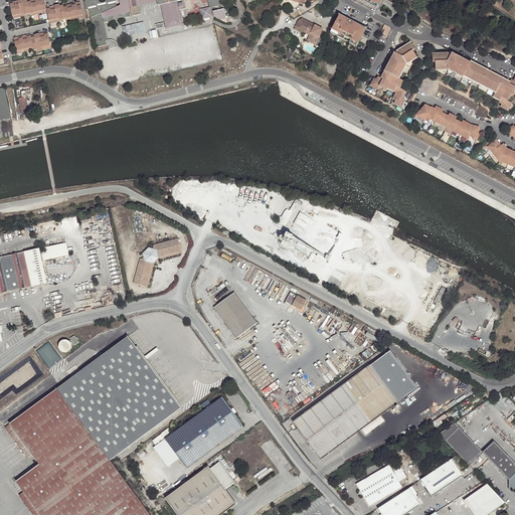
[(46,6),(44,0),(28,0),(27,0),(26,0),(21,0),(10,3),(13,16),(17,15),(16,14),(21,12),(21,13),(26,12),(27,14),(30,13),(31,14),(33,13),(33,12),(38,11),(38,12),(42,12),(42,10),(46,9),(47,12),(49,20),(52,20),(51,18),(56,17),(56,18),(61,17),(62,18),(65,17),(66,18),(69,18),(69,16),(73,15),(74,16),(78,16),(78,14),(82,13),(79,0),(62,4),(62,2),(46,6)]
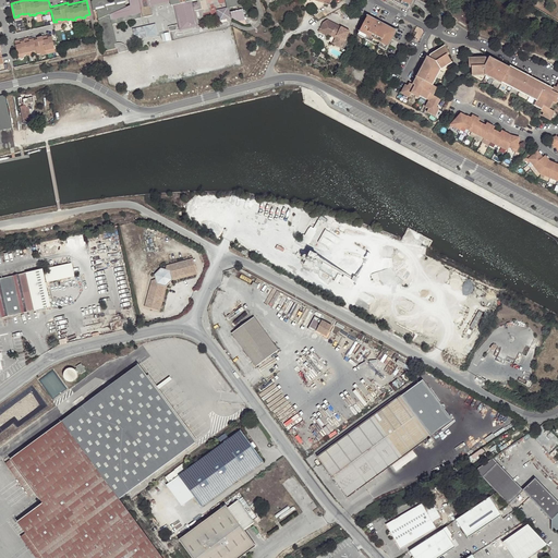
[(134,8),(131,2),(126,4),(124,0),(91,0),(93,8),(96,7),(98,20),(109,15),(118,12),(133,8),(134,8)]
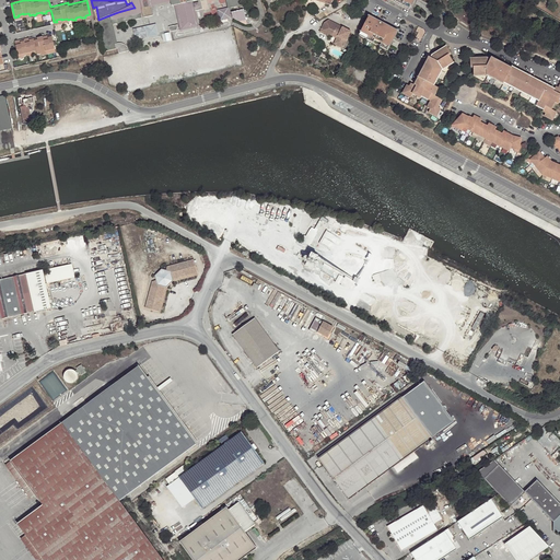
[(245,4),(244,0),(229,0),(229,1),(231,0),(235,18),(241,20),(248,19),(246,9),(241,10),(240,6),(245,4)]
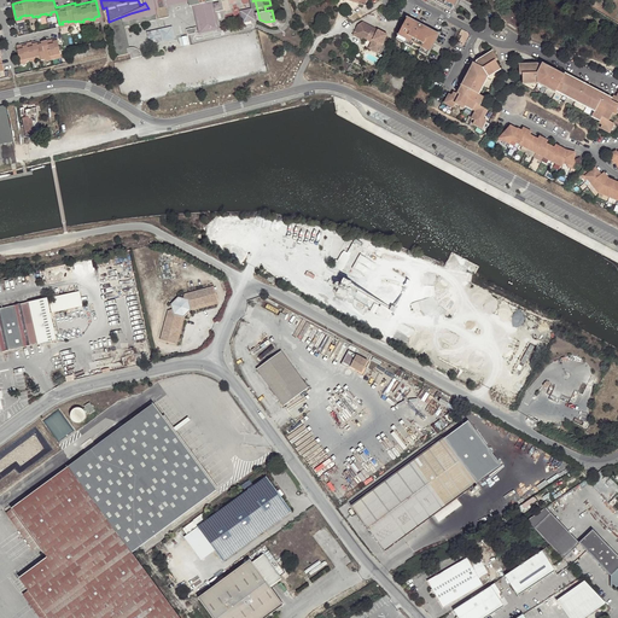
[(169,4),(149,9),(147,9),(130,13),(121,17),(109,22),(111,31),(120,28),(126,27),(124,25),(156,18),(156,13),(158,12),(159,17),(170,15),(169,4)]
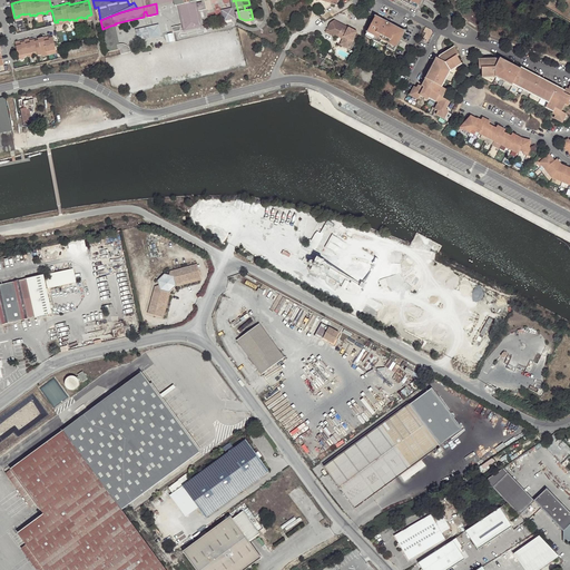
[(196,6),(184,9),(188,27),(200,25),(197,9),(200,9),(208,7),(207,3),(196,6)]
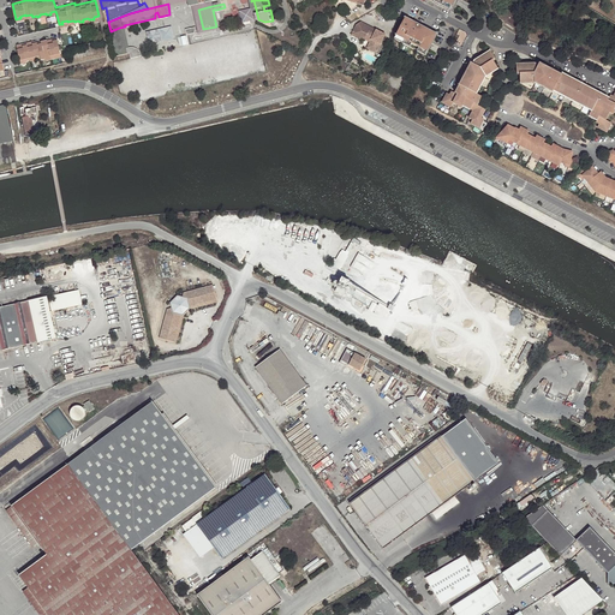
[(255,17),(250,7),(242,10),(244,19),(255,17)]
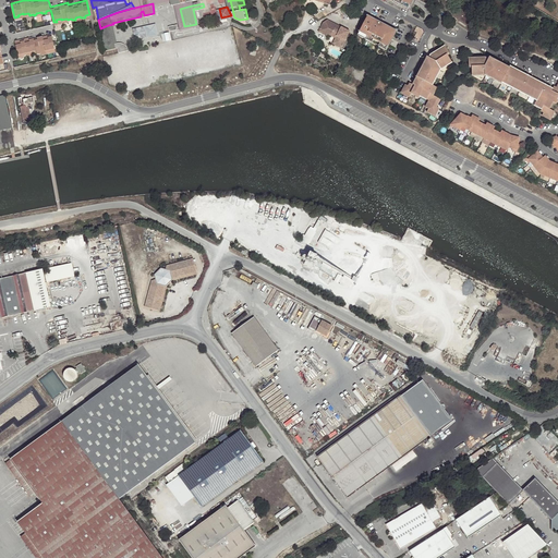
[(184,26),(185,28),(199,25),(196,9),(193,9),(196,24),(184,26)]
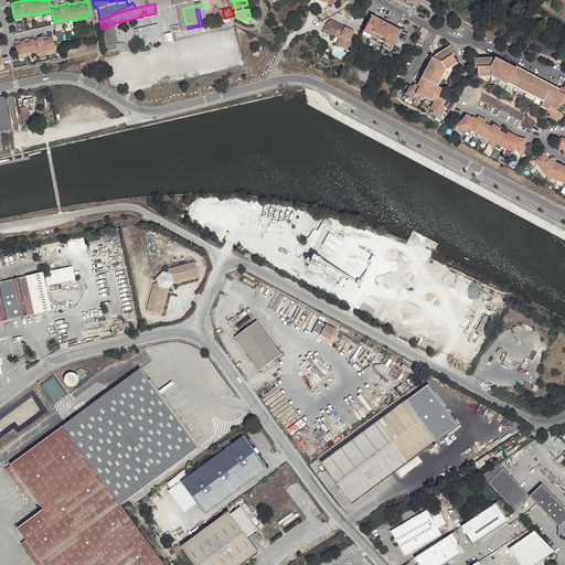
[(372,17),(363,33),(377,40),(385,44),(392,48),(401,31),(372,17)]
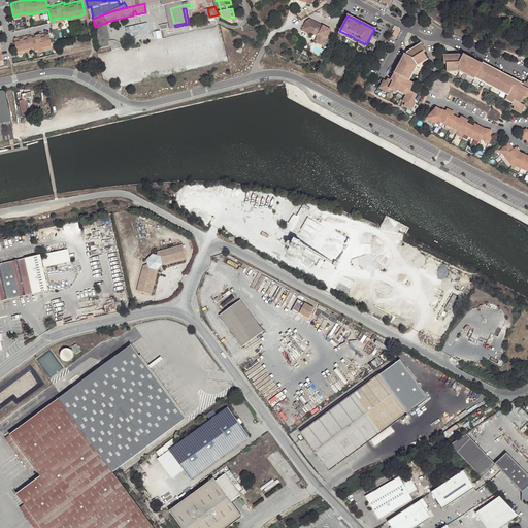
[(328,39),(332,31),(311,20),(306,23),(304,27),(322,36),(318,43),(325,46),(328,40),(328,39)]
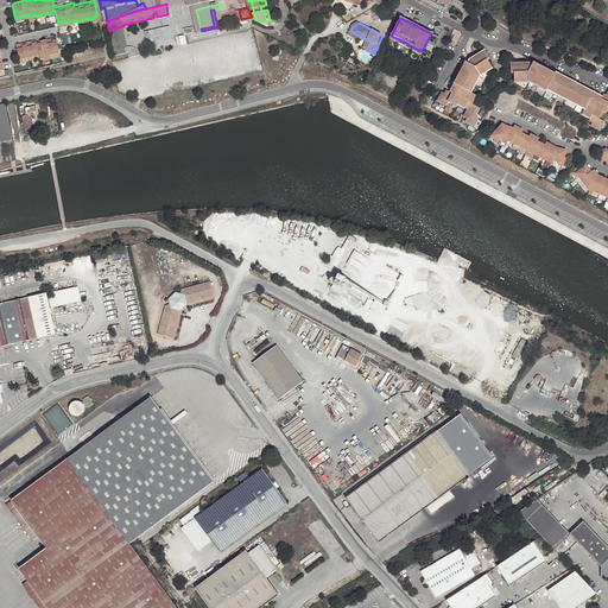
[(173,36),(170,25),(159,27),(162,38),(173,36)]
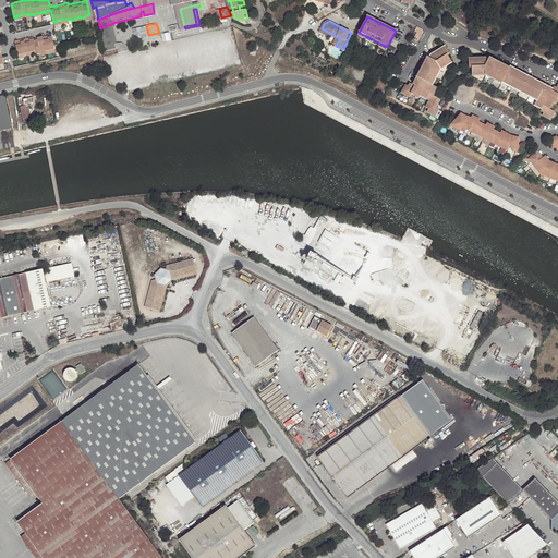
[(108,25),(100,28),(105,46),(114,44),(114,41),(117,41),(113,24),(108,25)]
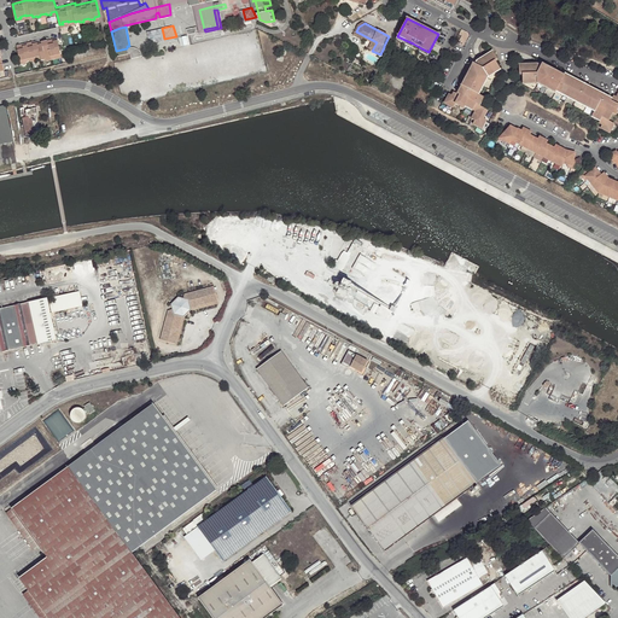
[(162,40),(159,29),(147,31),(151,41),(162,40)]
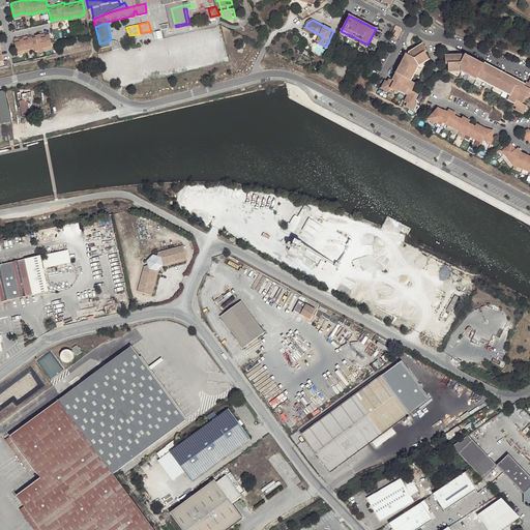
[(318,42),(319,43),(323,36),(305,27),(304,31),(312,35),(313,33),(320,37),(318,42)]
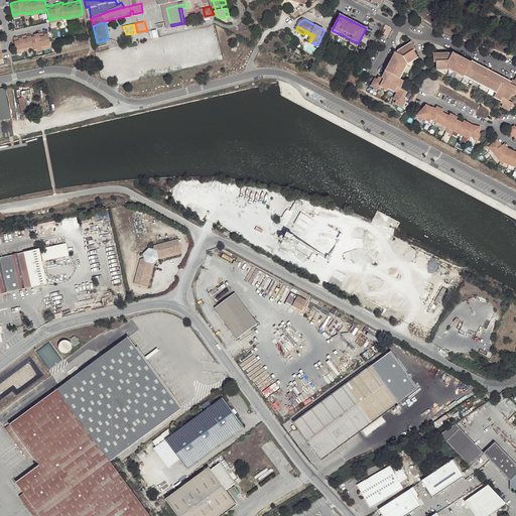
[(345,36),(332,30),(335,35),(344,39),(345,36)]
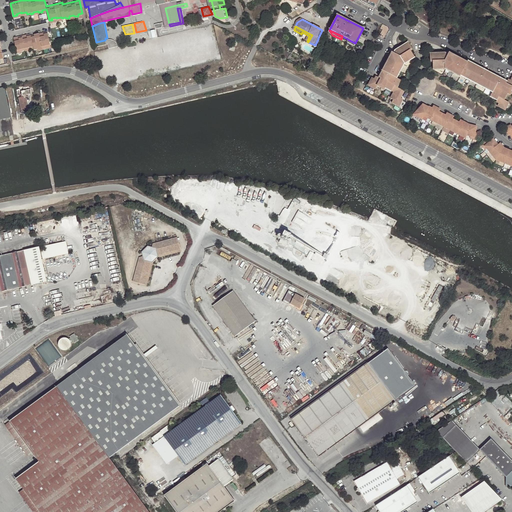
[(52,46),(51,43),(49,34),(49,32),(31,36),(31,34),(15,38),(17,49),(17,50),(22,49),(22,50),(26,50),(26,48),(31,47),(31,48),(34,48),(35,51),(38,50),(38,48),(48,46),(48,47),(52,46)]
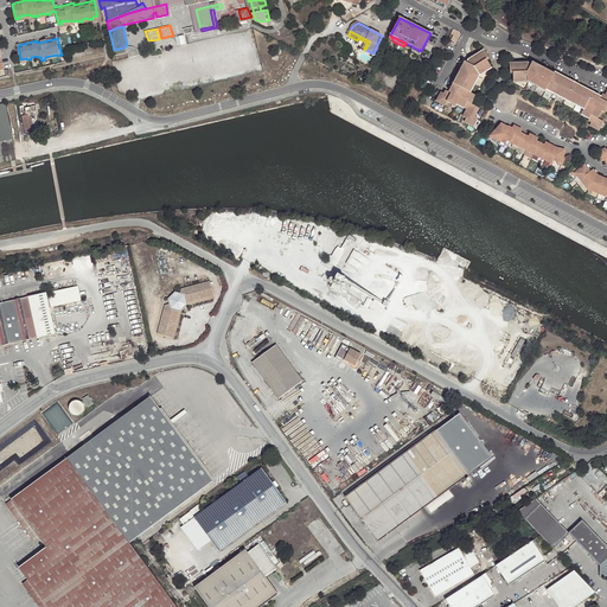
[(125,48),(126,51),(127,50),(129,56),(140,53),(140,51),(140,50),(139,49),(138,48),(136,45),(125,48)]
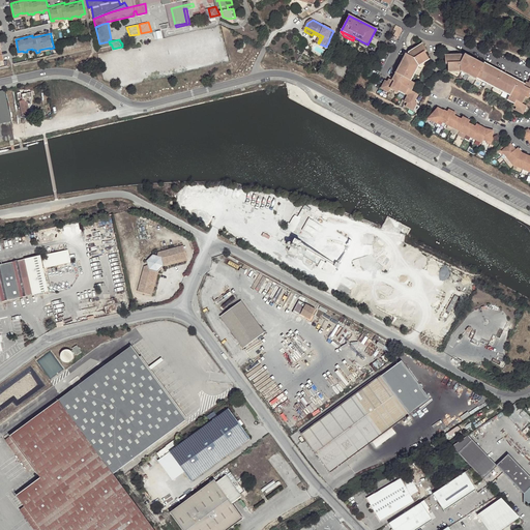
[(428,52),(422,45),(409,52),(407,55),(414,59),(418,67),(430,61),(424,54),(428,52)]
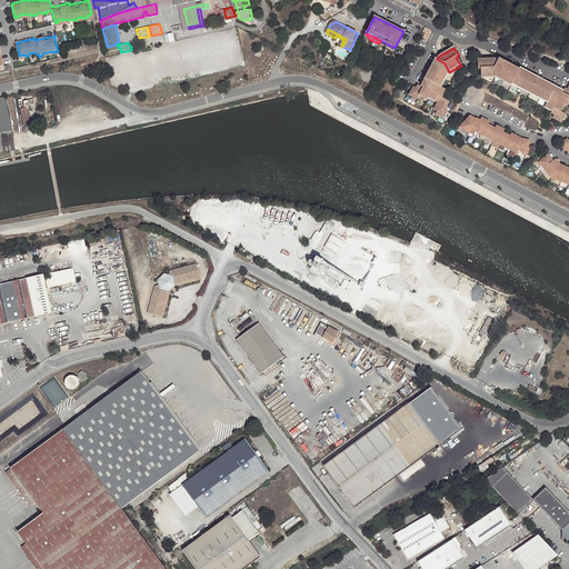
[(436,58),(425,79),(441,88),(449,72),(445,63),(437,59),(436,58)]
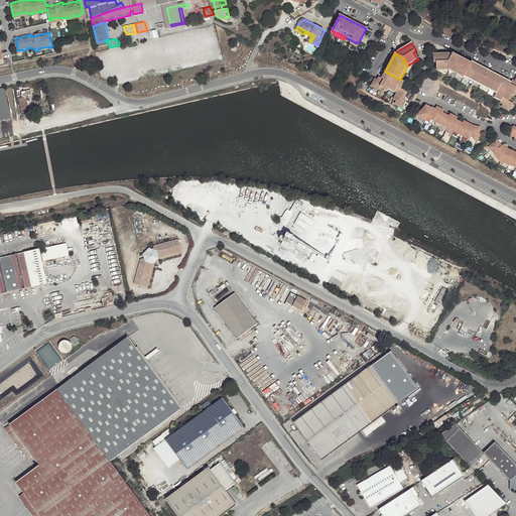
[(444,52),(434,52),(434,58),(436,57),(436,60),(436,67),(439,67),(439,69),(449,69),(455,72),(456,70),(459,71),(461,72),(460,74),(464,77),(465,76),(471,79),(472,77),(475,79),(474,80),(487,87),(488,86),(491,87),(493,89),(492,91),(497,93),(495,95),(498,97),(497,99),(501,101),(500,102),(503,104),(501,106),(509,110),(513,103),(508,101),(512,95),(513,93),(515,93),(515,90),(515,80),(515,82),(512,81),(511,83),(503,86),(502,88),(500,87),(504,79),(491,72),(491,73),(487,79),(485,78),(485,69),(475,62),(475,63),(471,71),(468,69),(468,60),(458,54),(457,56),(454,62),(449,59),(449,52),(444,52)]
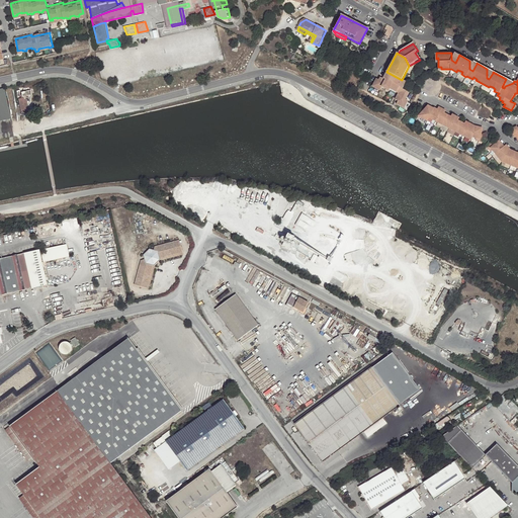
[(386,72),(382,79),(385,80),(380,89),(387,93),(391,90),(398,94),(395,100),(398,102),(397,104),(405,108),(409,101),(407,100),(410,93),(403,89),(407,82),(402,80),(386,72)]
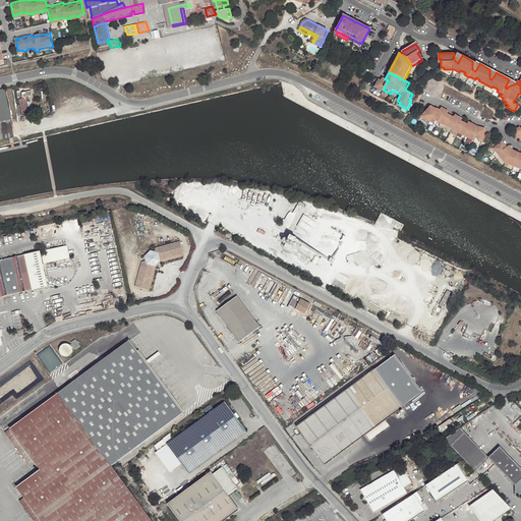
[(507,89),(508,87),(516,83),(512,81),(510,78),(509,79),(505,88),(507,89)]
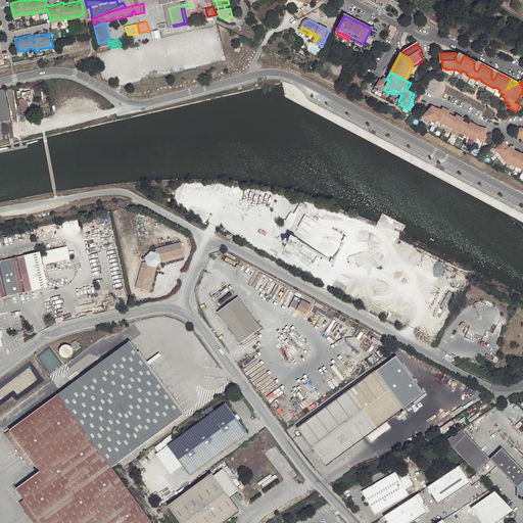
[(3,89),(0,89),(0,122),(9,120),(3,89)]
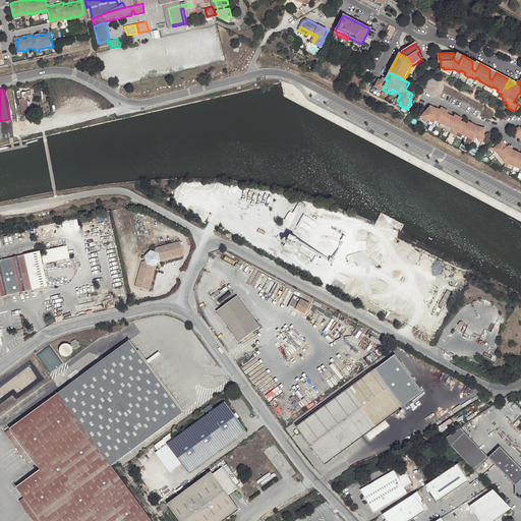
[(24,98),(19,99),(22,113),(32,111),(27,96),(34,95),(33,90),(23,92),(24,98)]
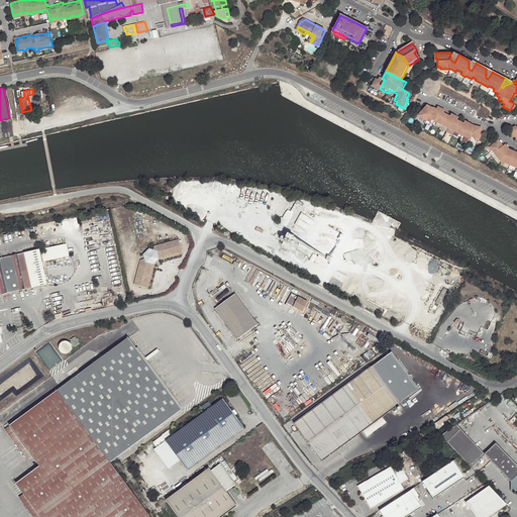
[(483,141),(485,133),(481,132),(482,127),(474,125),(474,128),(471,126),(472,124),(464,121),(463,123),(457,119),(458,117),(451,113),(449,116),(443,112),(444,110),(438,106),(436,108),(433,107),(433,108),(429,106),(428,107),(426,106),(417,115),(426,119),(429,115),(472,138),(472,135),(477,135),(480,136),(479,138),(479,140),(483,141)]
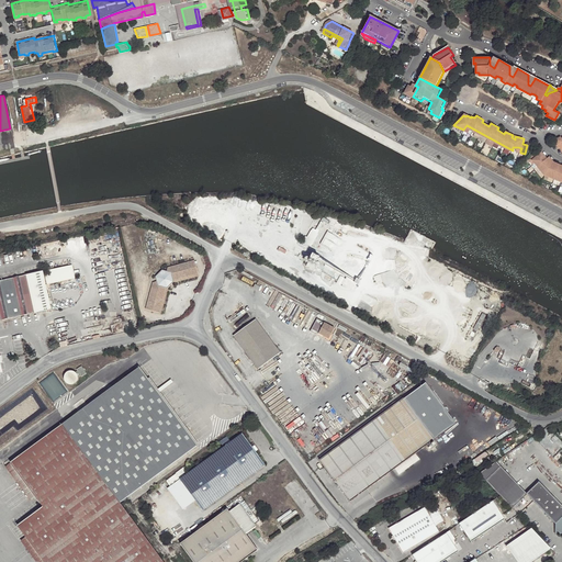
[(535,153),(527,158),(530,161),(531,160),(534,159),(536,161),(546,173),(561,180),(561,165),(555,163),(554,166),(552,164),(550,161),(552,159),(549,156),(547,158),(541,152),(537,156),(535,153)]
